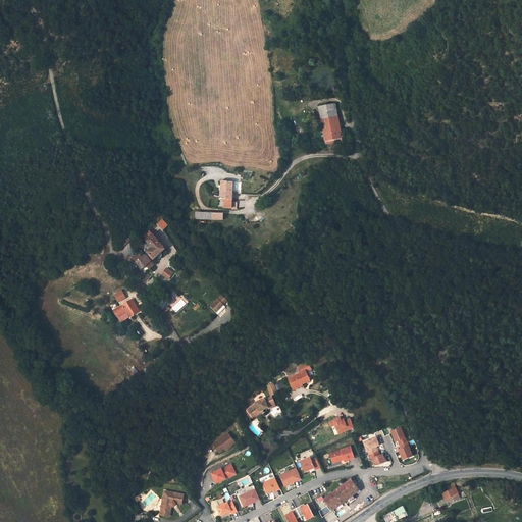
[(336,104),(319,108),(328,145),(345,142),(336,104)]
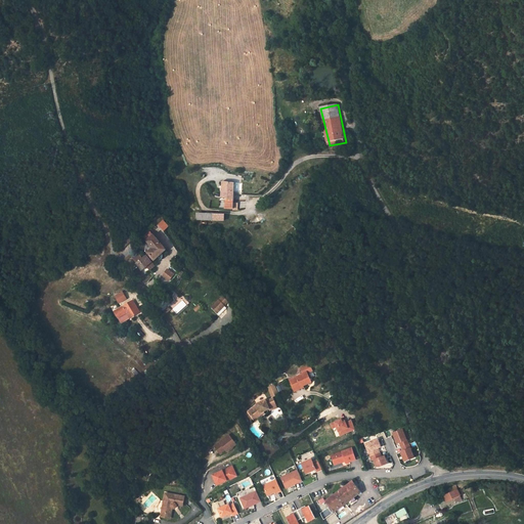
[(236,182),(224,181),(223,199),(227,200),(226,210),(231,210),(233,212),(238,211),(239,201),(236,201),(236,182)]
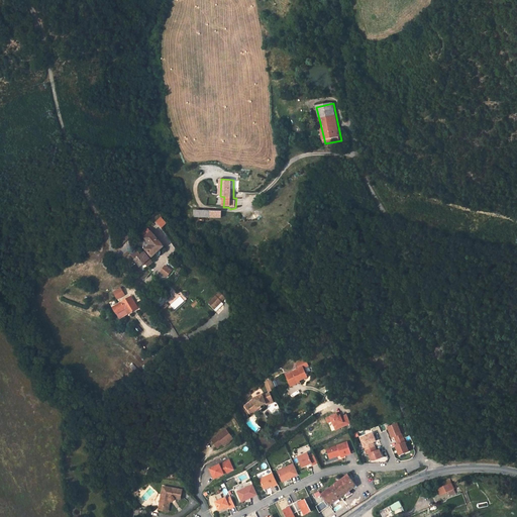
[(212,210),(196,211),(194,218),(197,219),(199,222),(222,222),(222,212),(213,213),(212,210)]
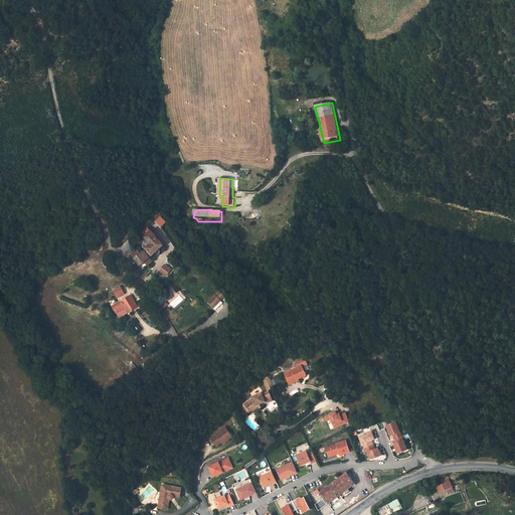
[(167,245),(150,227),(144,232),(153,242),(147,247),(156,255),(163,249),(167,245)]
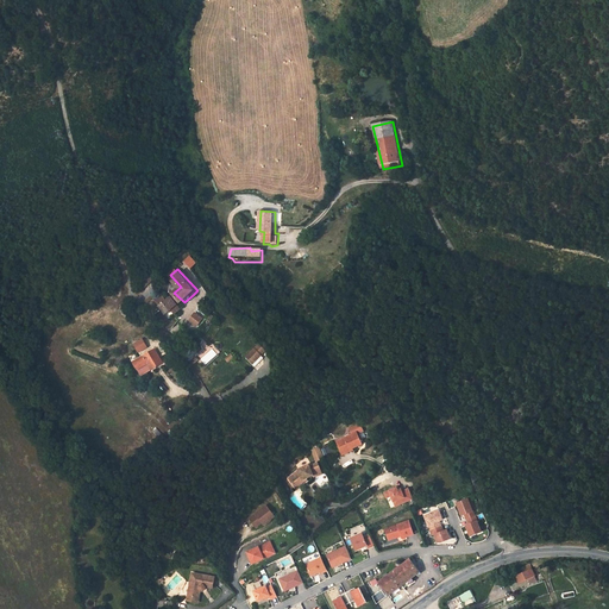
[(176,314),(183,309),(174,297),(169,301),(163,293),(156,299),(162,306),(168,315),(174,312),(176,314)]
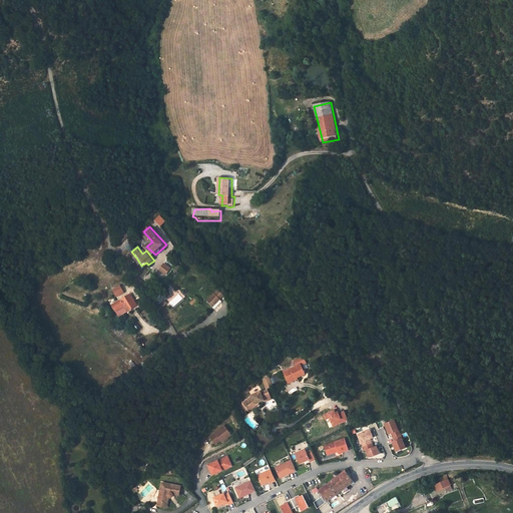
[(173,269),(165,263),(159,271),(168,277),(173,269)]
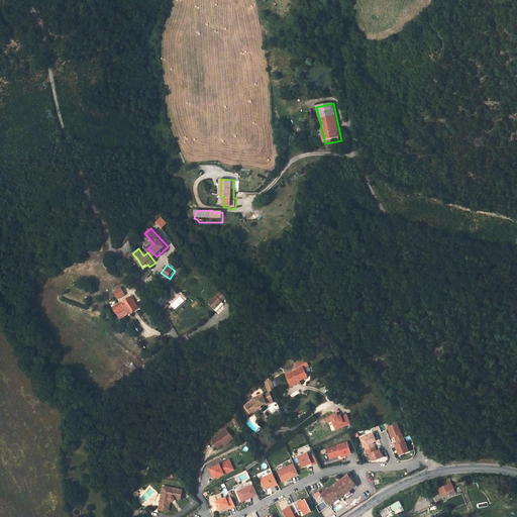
[(116,300),(125,296),(120,287),(112,292),(116,300)]
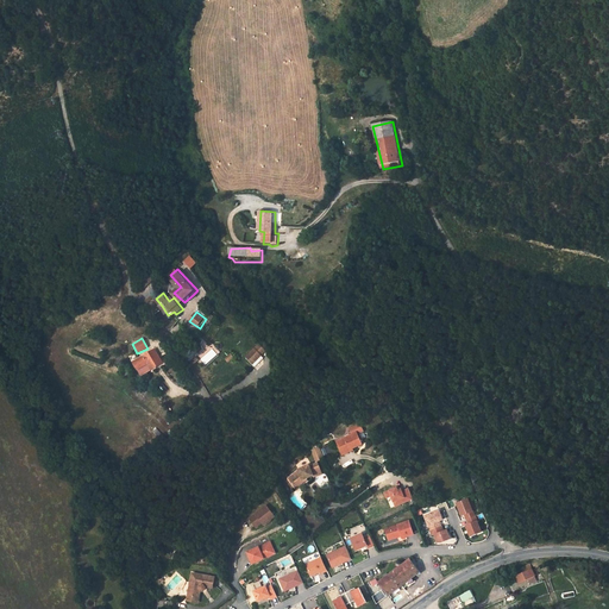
[(255,365),(268,351),(261,344),(246,358),(255,365)]
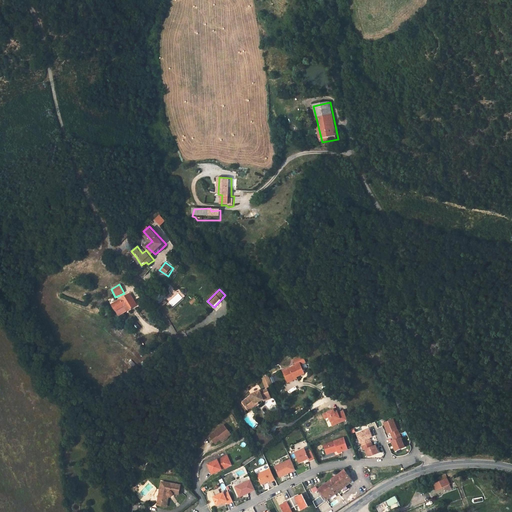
[(132,293),(114,304),(121,316),(140,305),(132,293)]
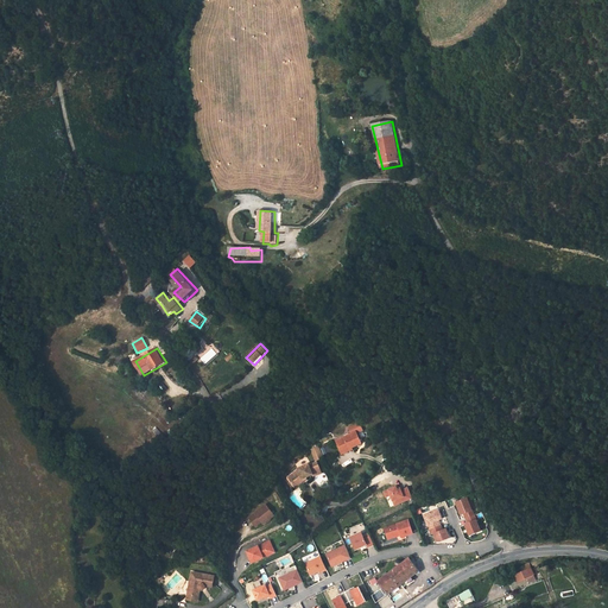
[(201,360),(197,355),(190,360),(195,366),(201,360)]
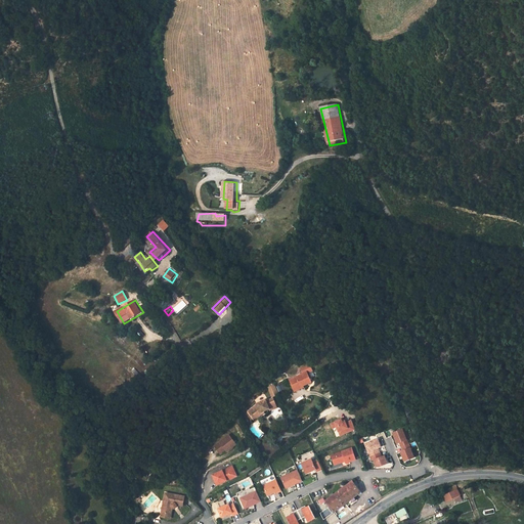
[(311,373),(291,381),(295,392),(305,388),(305,387),(315,383),(311,373)]
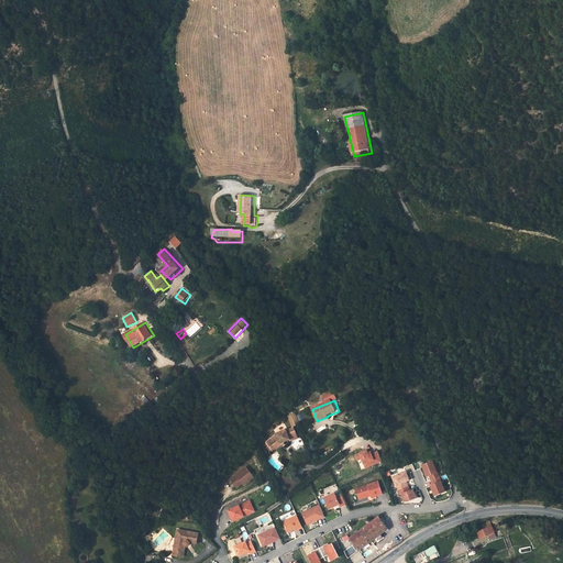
[(296,414),(289,417),(293,428),(294,428),(300,424),(296,414)]
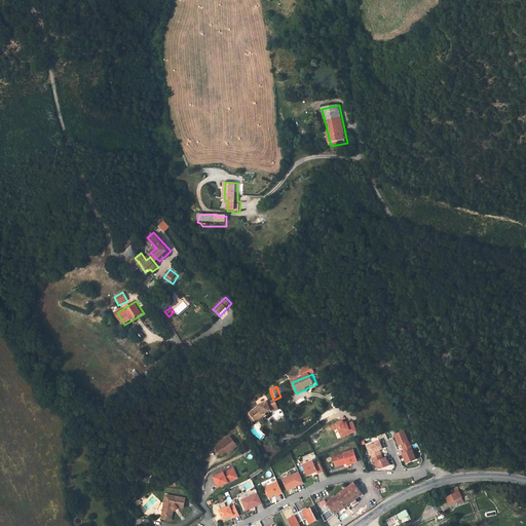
[(274,400),(273,400),(265,404),(265,403),(256,406),(256,407),(250,413),(254,418),(257,423),(264,417),(267,414),(273,412),(279,410),(274,400)]
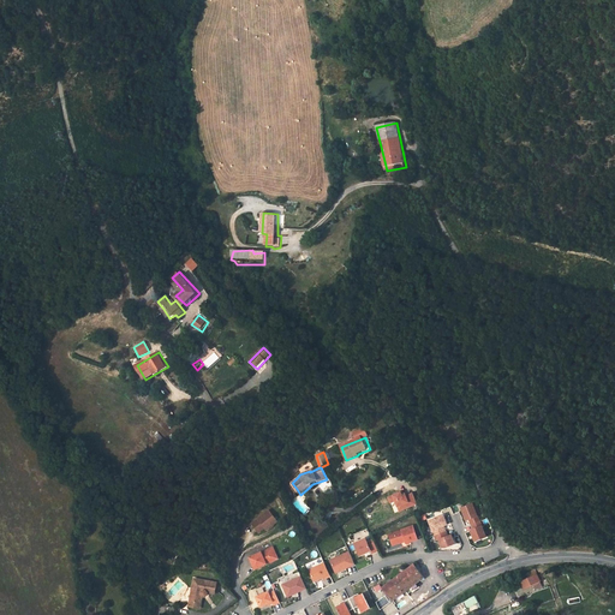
[(393,495),(394,501),(390,502),(393,512),(408,508),(406,497),(401,499),(400,493),(393,495)]
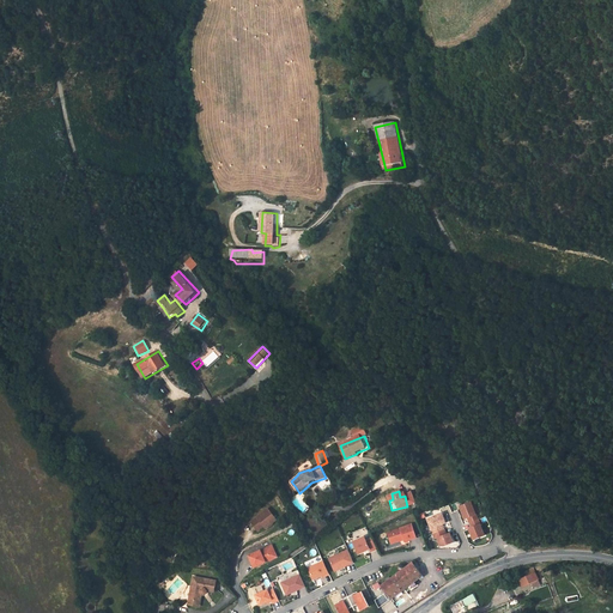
[(459,507),(465,520),(468,519),(469,519),(471,517),(473,517),(477,515),(472,502),(459,507)]
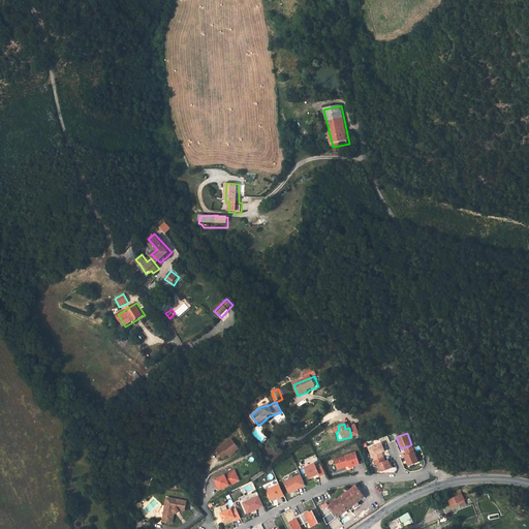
[(232,438),(219,449),(224,458),(229,454),(230,456),(238,448),(232,438)]
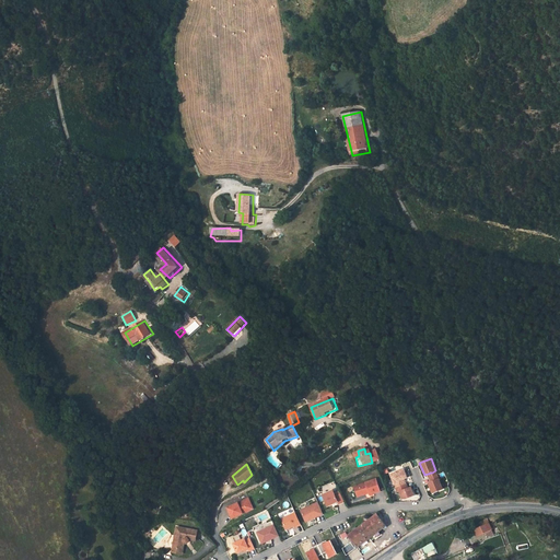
[(405,479),(408,478),(405,468),(389,475),(394,485),(399,481),(405,479)]
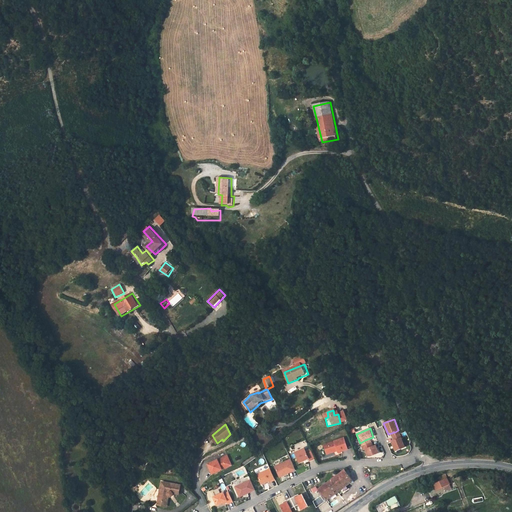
[(392,436),(394,441),(395,440),(397,439),(398,439),(400,438),(402,437),(398,430),(395,432),(393,432),(392,433),(391,433),(392,436)]
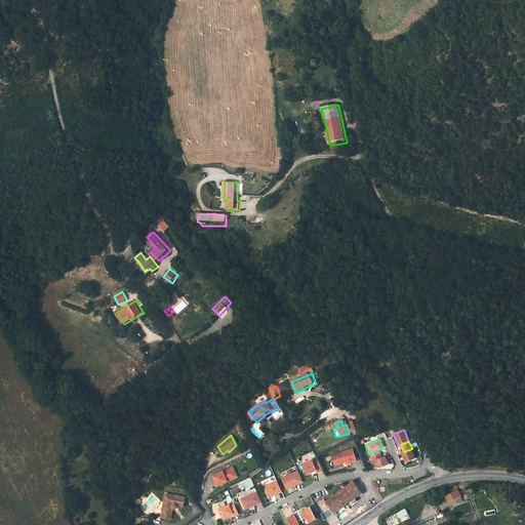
[(330,455),(334,468),(344,465),(345,467),(357,462),(352,448),(330,455)]
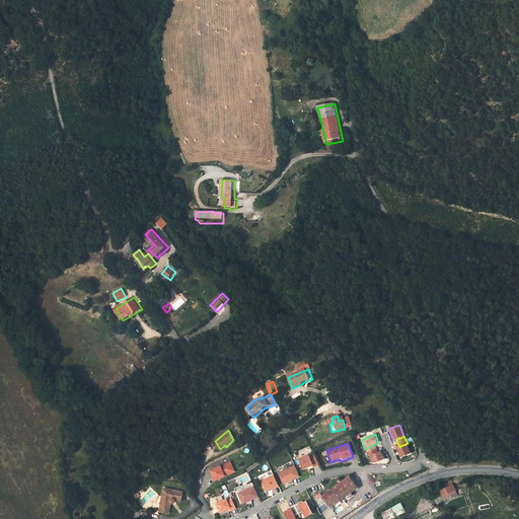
[(399,447),(396,448),(400,458),(406,456),(412,453),(408,443),(405,444),(403,445),(402,445),(400,446),(399,447)]
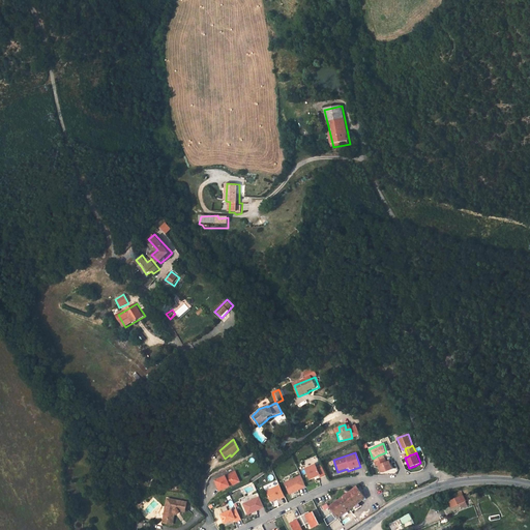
[(373,459),(374,462),(380,460),(385,458),(383,453),(378,455),(373,459)]
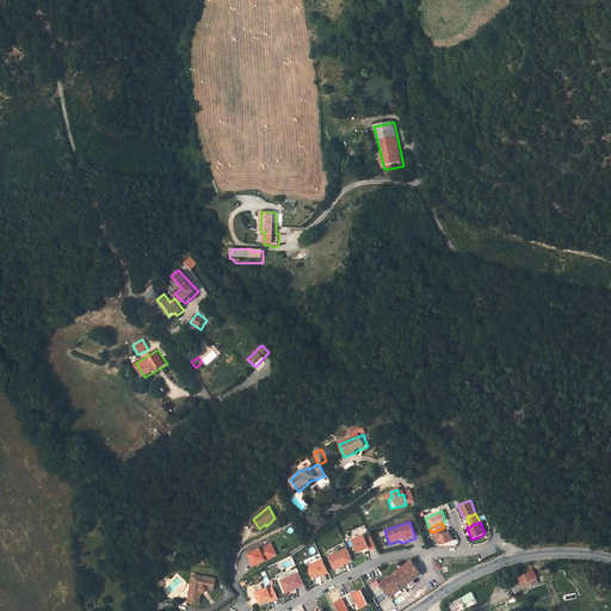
[(443,534),(446,532),(444,528),(438,530),(431,532),(433,537),(436,536),(439,535),(443,534)]
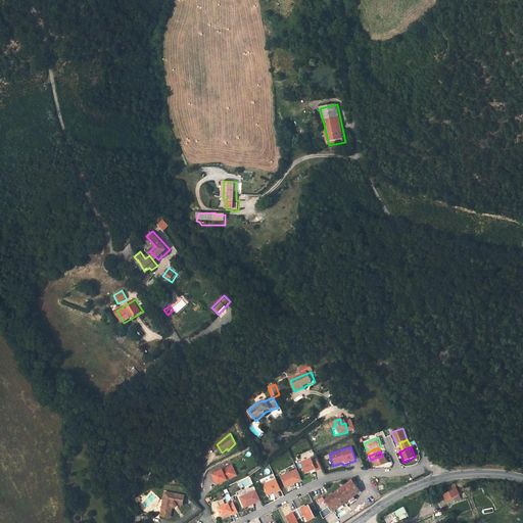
[(373,459),(376,466),(380,466),(388,463),(384,455),(382,456),(379,457),(376,458),(373,459)]
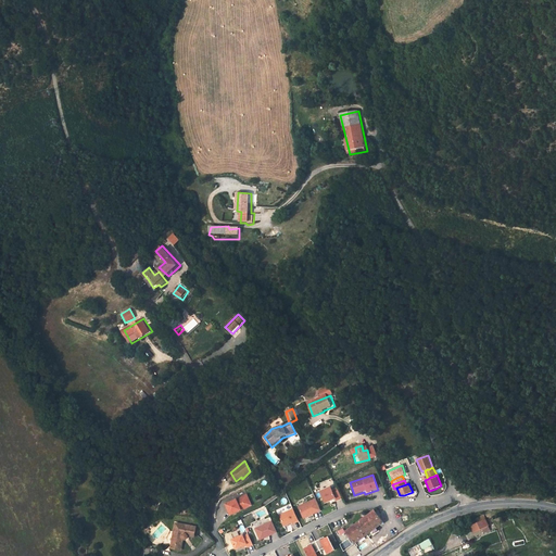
[(343,498),(339,489),(333,491),(331,488),(320,492),(326,503),(337,498),(338,501),(343,498)]
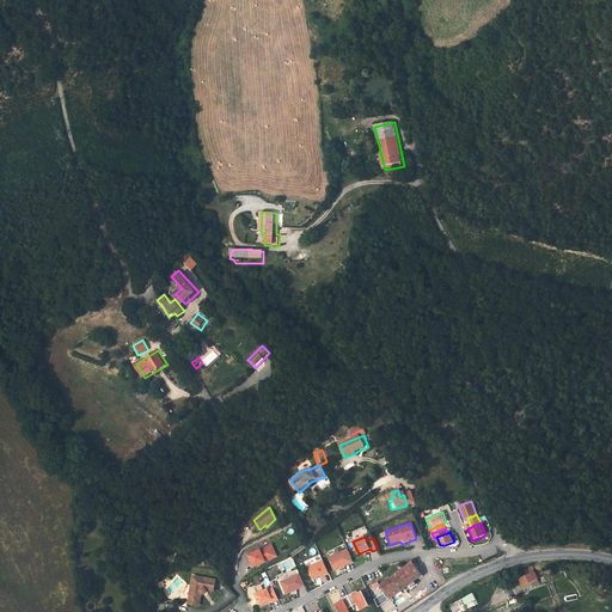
[(273,552),(269,544),(249,554),(254,565),(269,558),(268,555),(273,552)]
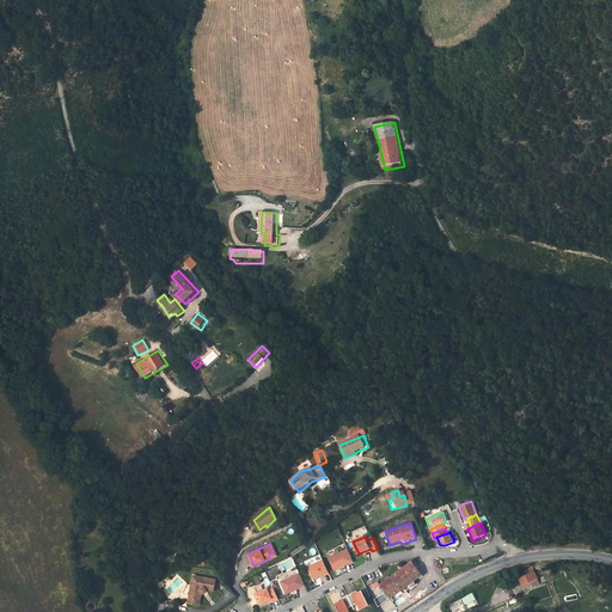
[(326,556),(332,571),(353,564),(348,550),(326,556)]
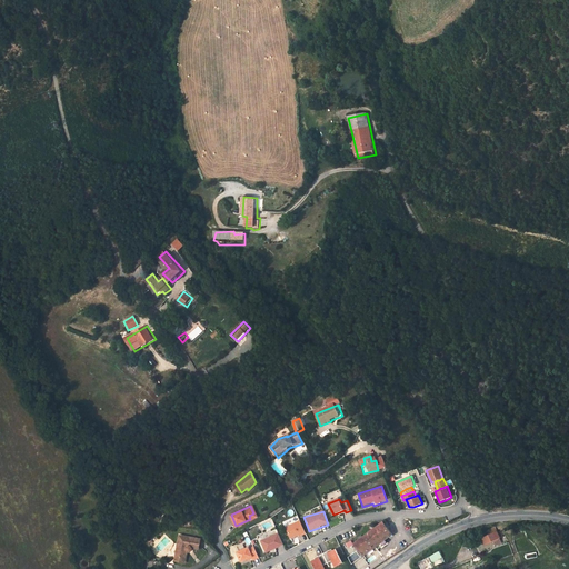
[(259,525),(261,531),(275,527),(272,519),(259,525)]
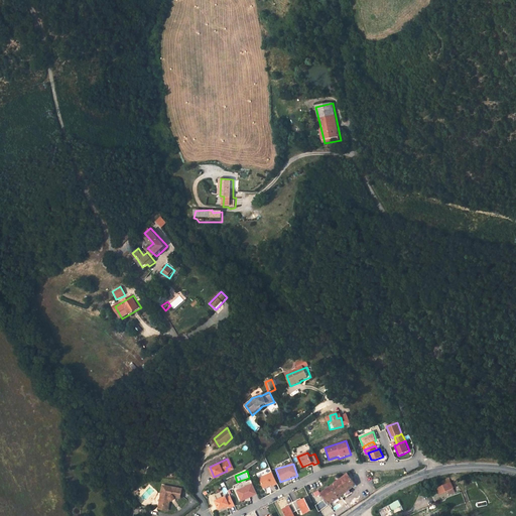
[(277,483),(272,473),(260,479),(265,488),(272,485),(273,486),(278,484),(277,483)]
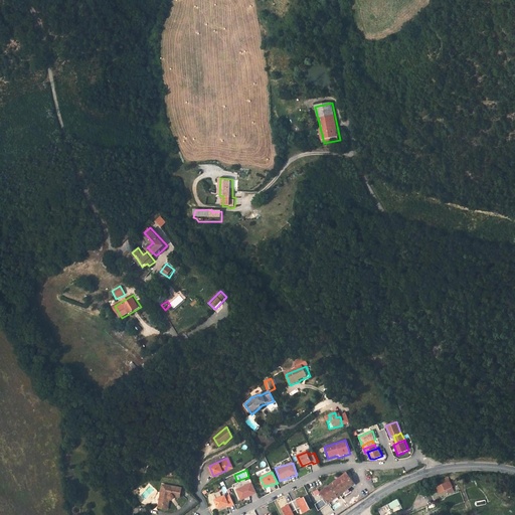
[(355,484),(349,474),(323,491),(330,501),(355,484)]
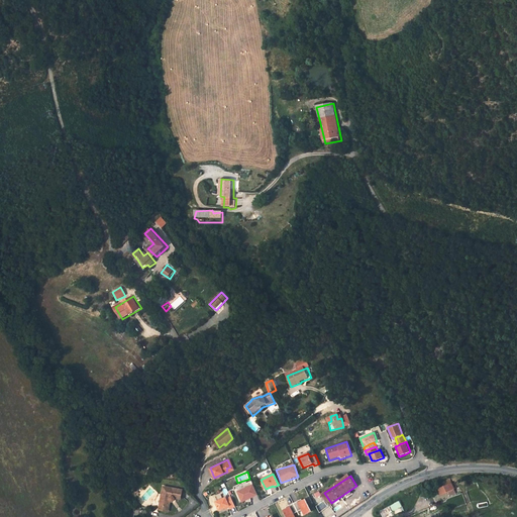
[(439,497),(447,493),(449,497),(456,494),(450,483),(436,490),(439,497)]
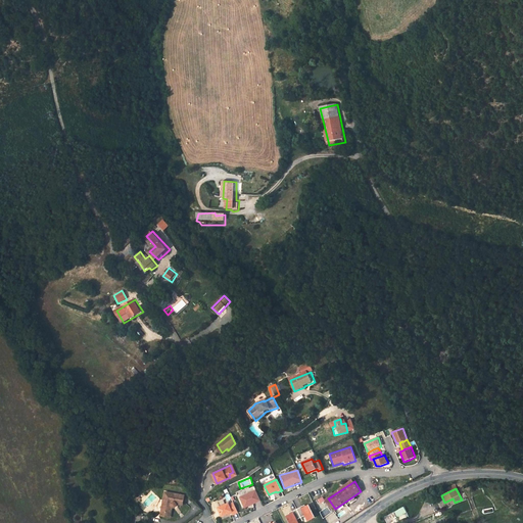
[(238,497),(243,509),(260,502),(255,490),(238,497)]
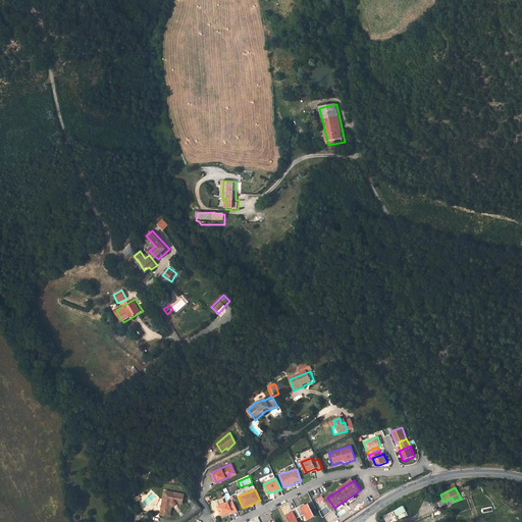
[(186,494),(165,490),(160,516),(167,517),(169,505),(172,508),(174,508),(176,508),(177,507),(178,505),(178,502),(185,501),(186,494)]
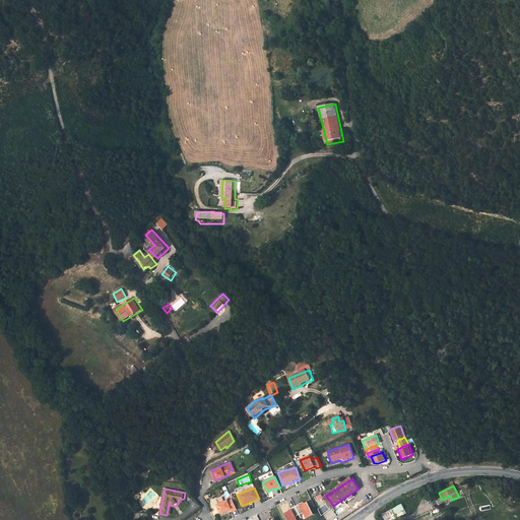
[(455,500),(457,505),(475,499),(474,495),(471,496),(469,491),(459,495),(460,498),(455,500)]
